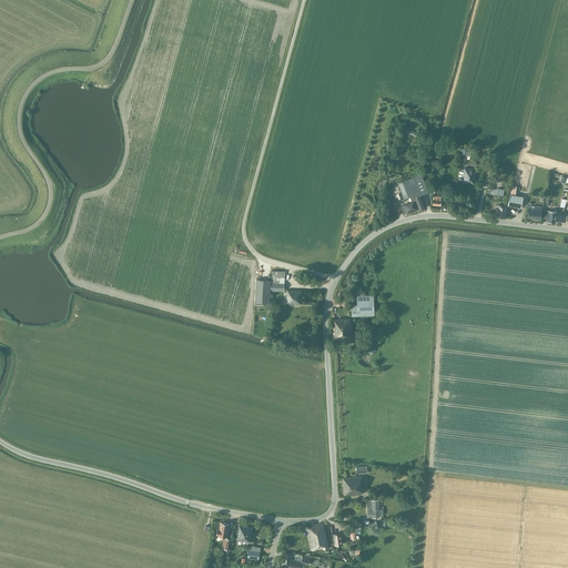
[(474,184),(476,171),(465,169),(464,170),(460,169),(458,181),(474,184)]
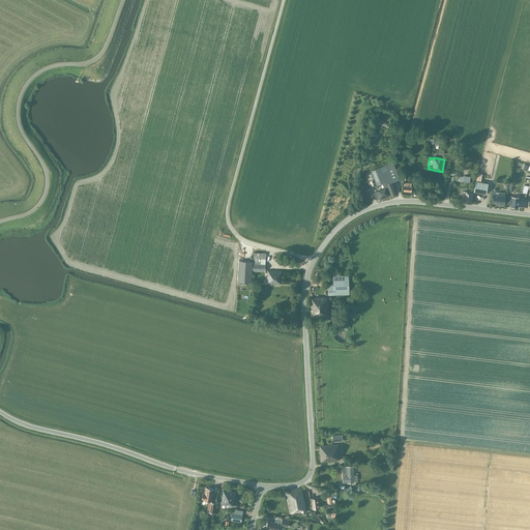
[(392,162),(379,168),(387,187),(391,196),(396,194),(392,183),(400,180),(392,162)]
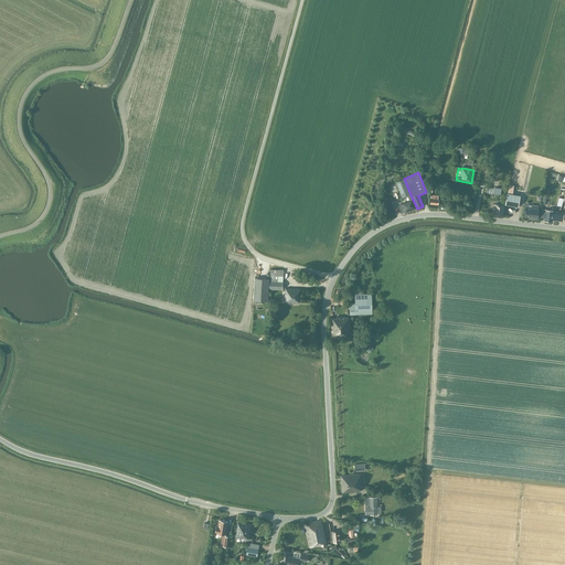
[(397,185),(402,198),(411,194),(404,178),(396,182),(397,185)]
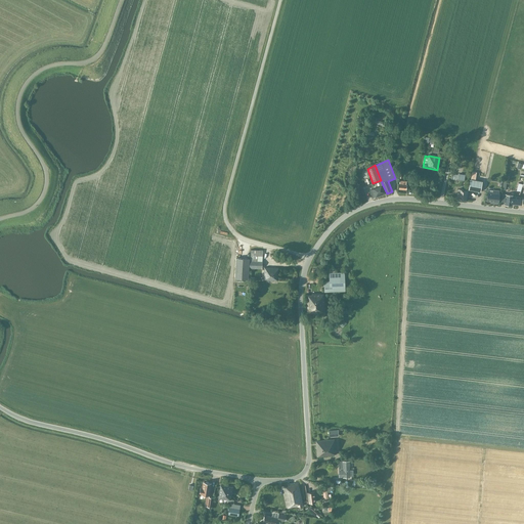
[(473,171),(471,180),(470,180),(468,189),(480,192),(482,182),(475,181),(477,172),(473,171)]
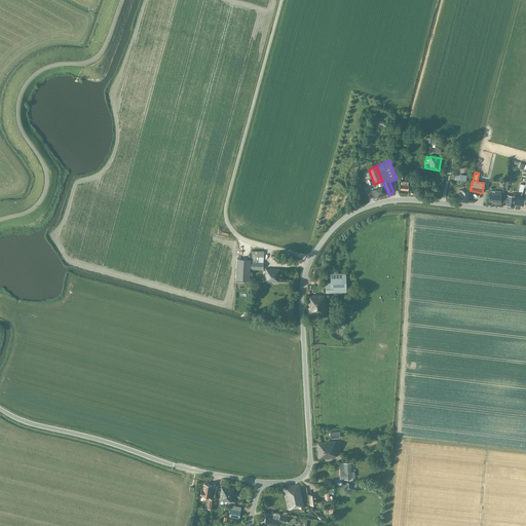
[(387,194),(388,194),(384,186),(371,191),(374,199),(387,194)]
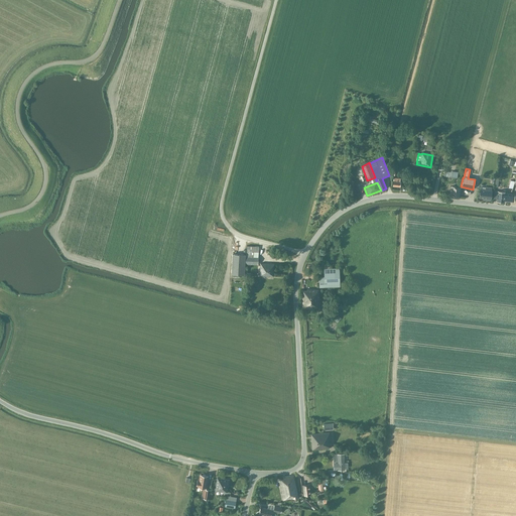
[(459,198),(461,187),(452,186),(449,197),(459,198)]
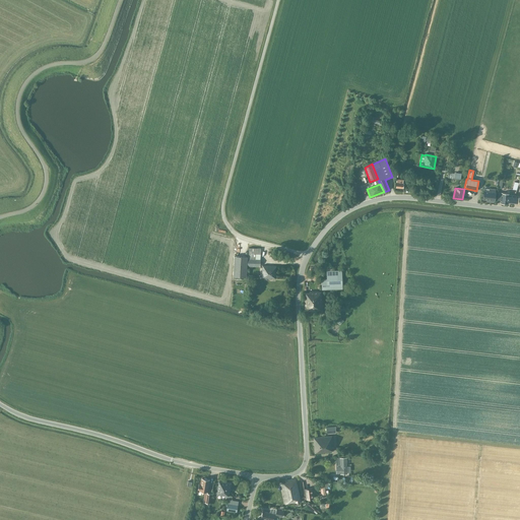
[(496,189),(490,188),(489,191),(483,190),(482,199),(486,200),(486,201),(494,202),(494,201),(495,201),(496,192),(496,189)]
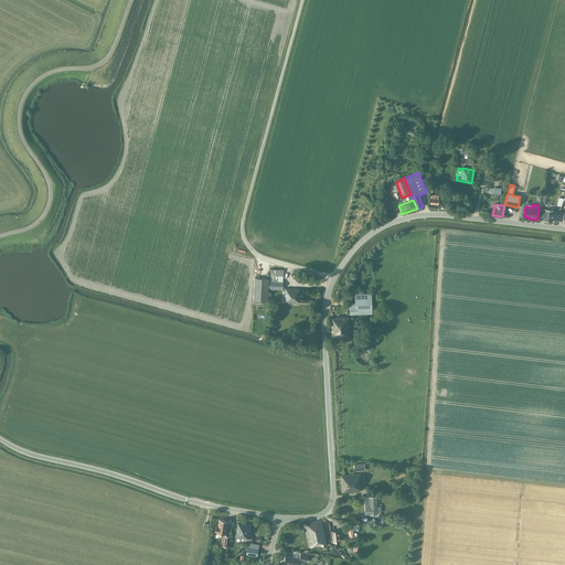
[(554,211),(545,210),(543,221),(552,222),(552,220),(563,222),(564,213),(553,212),(554,211)]
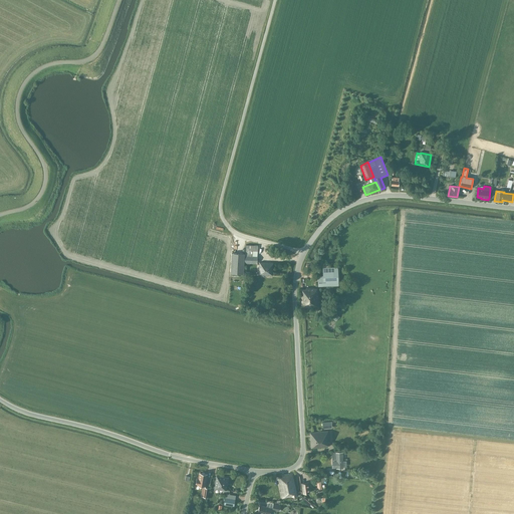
[(258,245),(246,245),(245,256),(245,263),(257,264),(257,256),(258,245)]
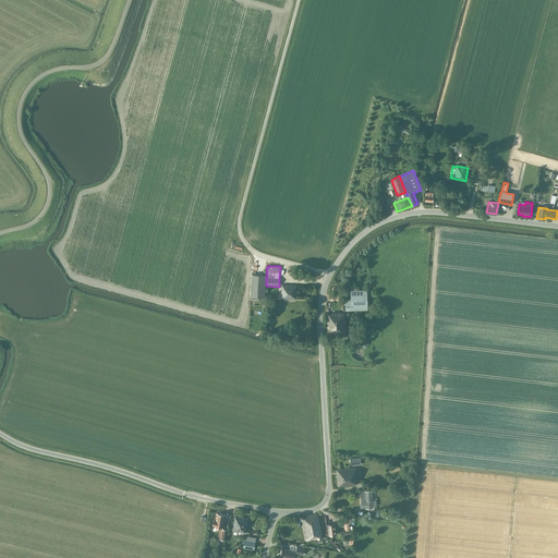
[(266,276),(258,276),(252,275),(251,296),(264,298),(266,276)]
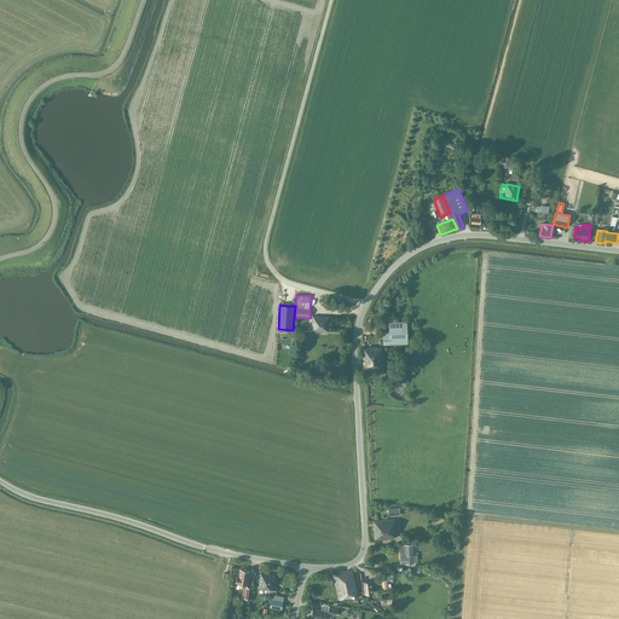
[(328,331),(329,317),(312,316),(312,330),(328,331)]
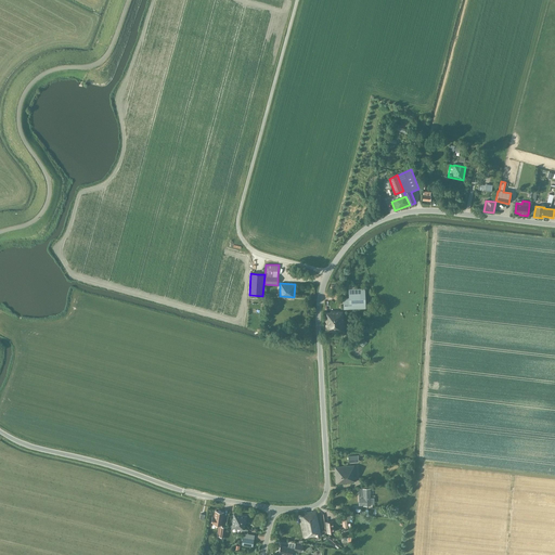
[(365,288),(349,288),(349,297),(344,298),(345,308),(366,307),(365,288)]
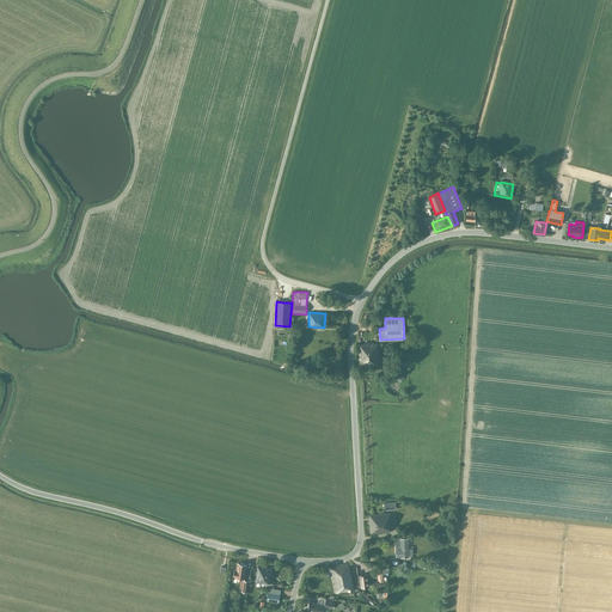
[(357,365),(378,365),(377,343),(363,343),(363,344),(357,344),(357,365)]
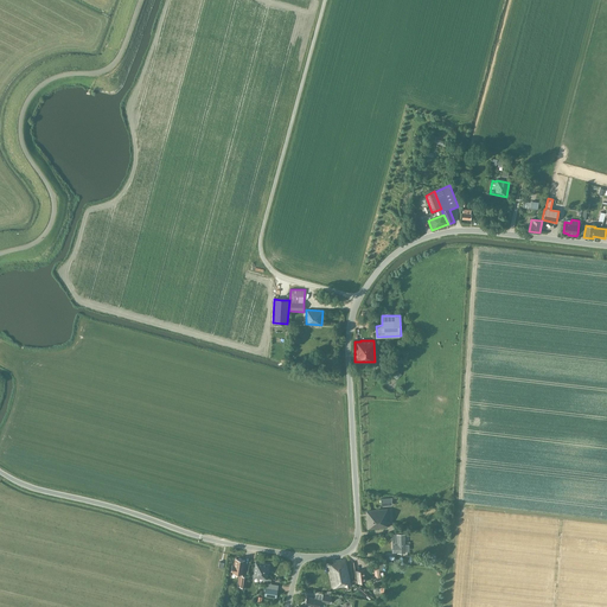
[(366,511),(368,529),(388,526),(387,522),(388,522),(388,509),(366,511)]
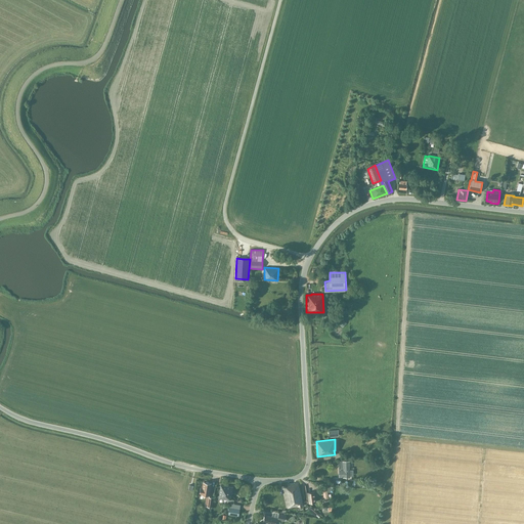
[(350,463),(350,462),(339,462),(339,470),(339,477),(343,477),(343,478),(350,478),(350,476),(350,463)]
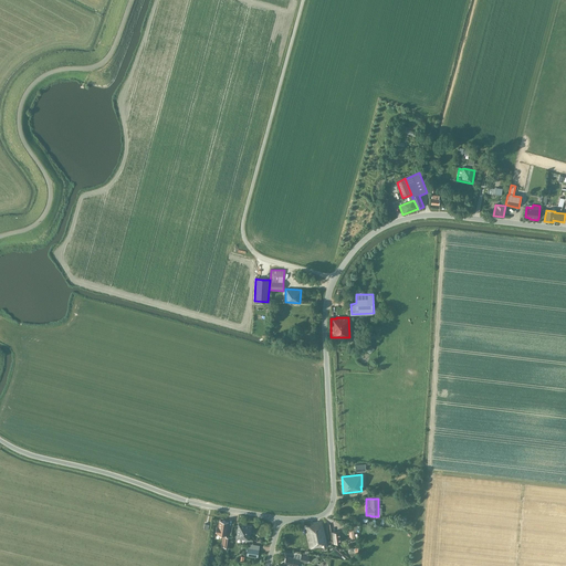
[(229,522),(219,521),(218,526),(217,526),(216,534),(217,534),(222,535),(221,547),(229,548),(230,537),(226,536),(229,522)]
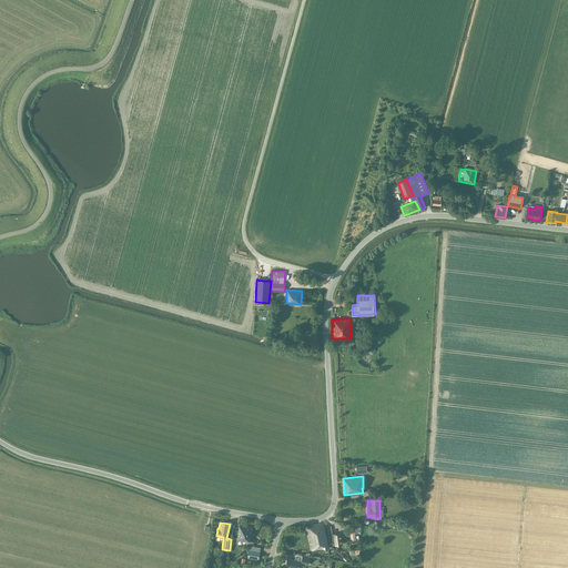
[(312,550),(328,548),(324,524),(312,525),(313,527),(308,528),(312,550)]
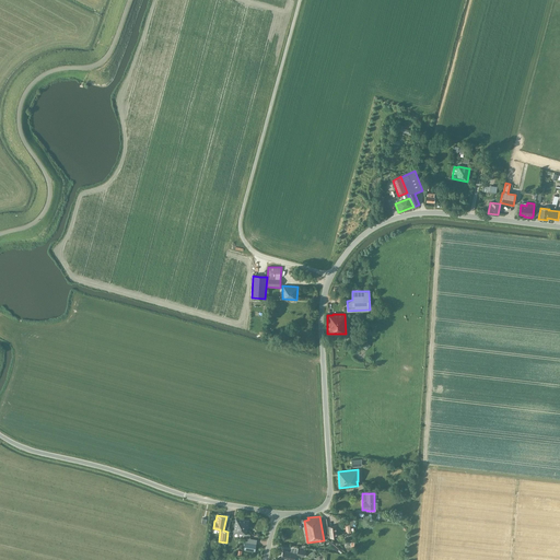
[(246,534),(248,521),(236,518),(234,533),(244,534),(246,534)]
